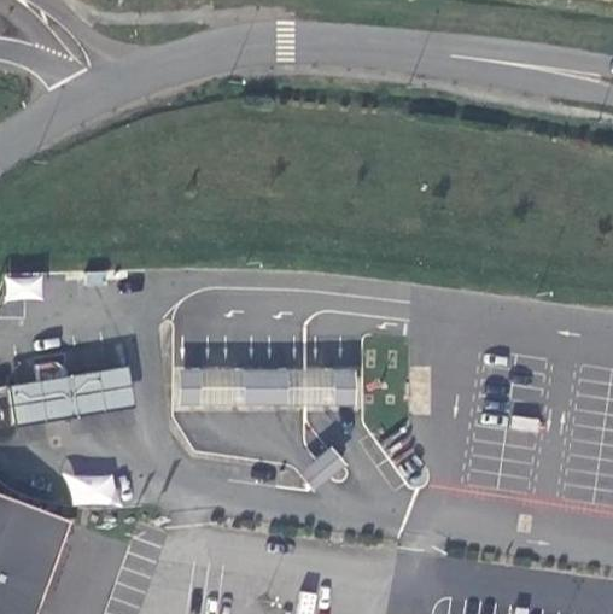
[(35,366),(38,382),(44,417),(73,414),(66,378),(65,372),(54,362),(35,366)]
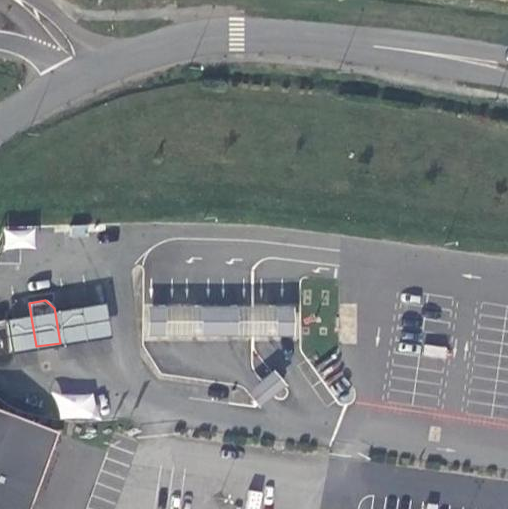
[(293,305),(145,304),(145,333),(293,333),(293,305)]
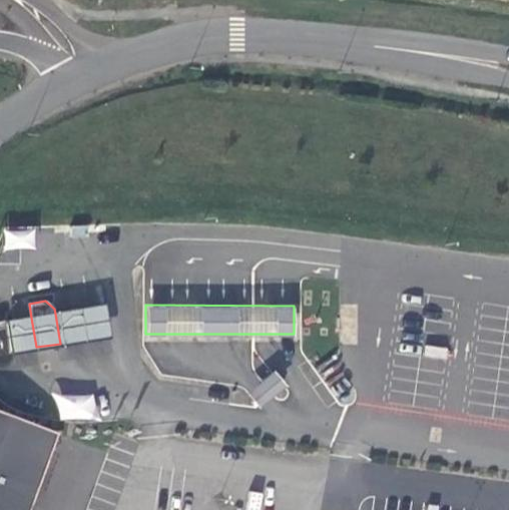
[(102,306),(55,314),(60,344),(107,336),(102,306)]
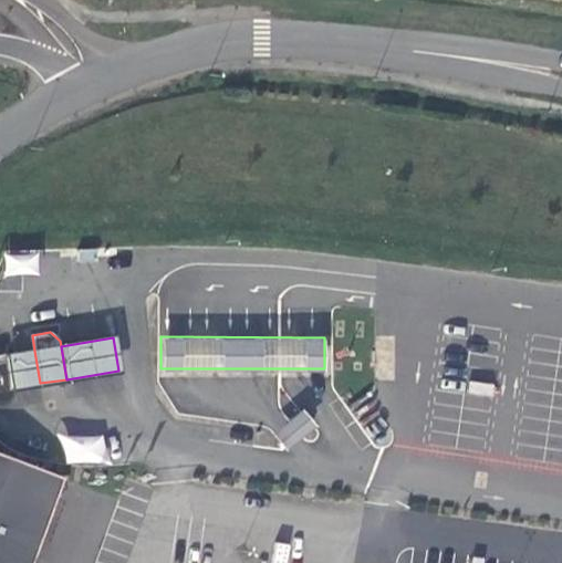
[(16,387),(40,383),(34,351),(10,354),(16,387)]
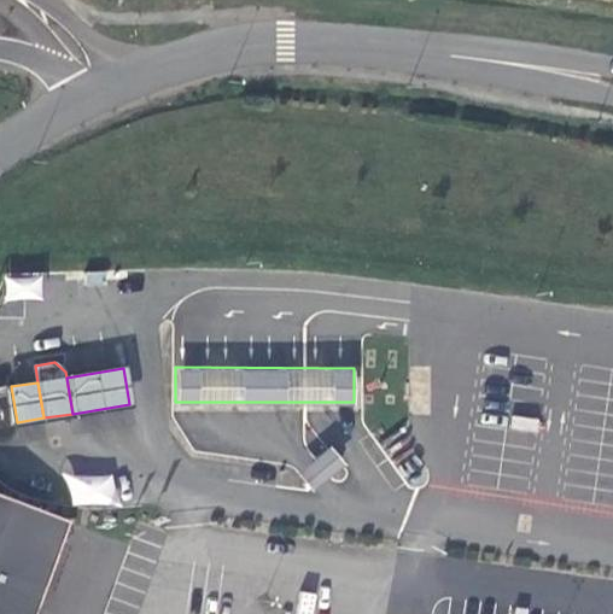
[(309,492),(340,466),(327,449),(295,475),(309,492)]
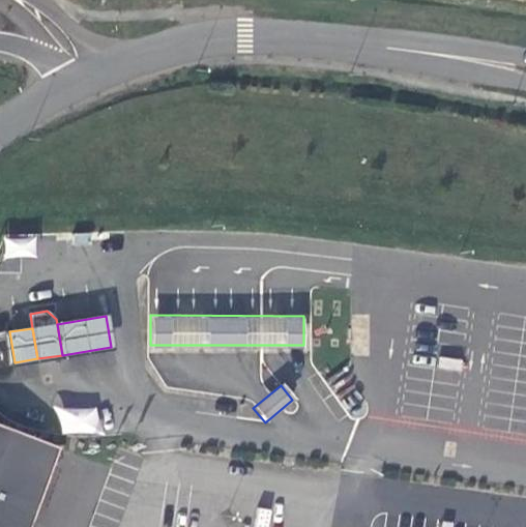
[(103,411),(64,409),(63,434),(101,436),(103,411)]
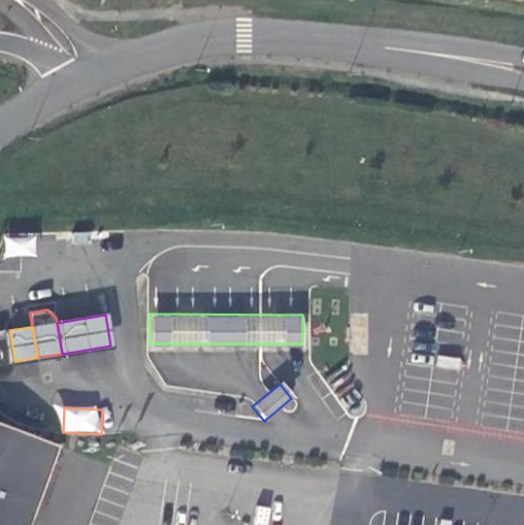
[(30,524),(61,444),(0,421),(0,524),(30,524)]
